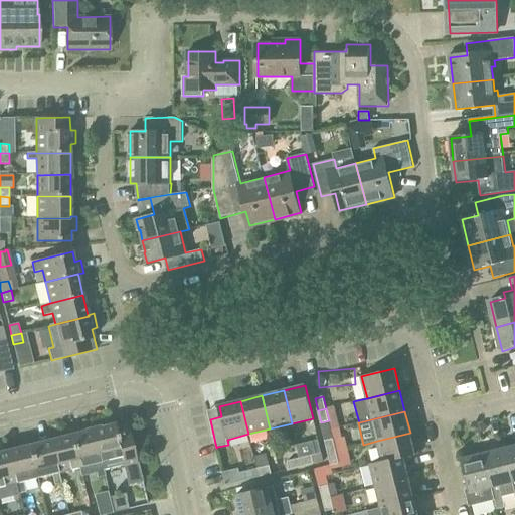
[(115,423),(93,428),(104,476),(105,476),(104,470),(137,462),(129,430),(117,433),(115,423)]
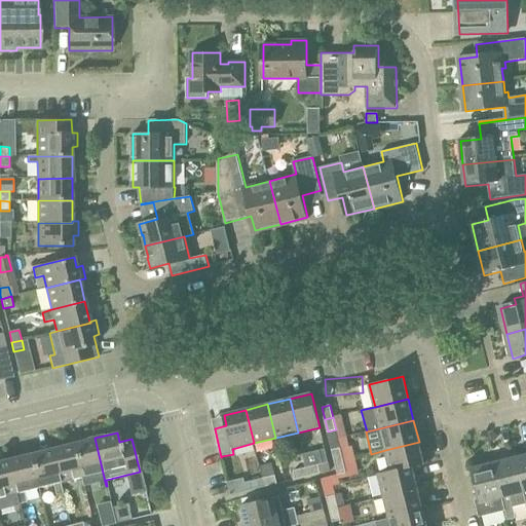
[(98,488),(106,486),(95,438),(73,443),(81,477),(95,473),(98,488)]
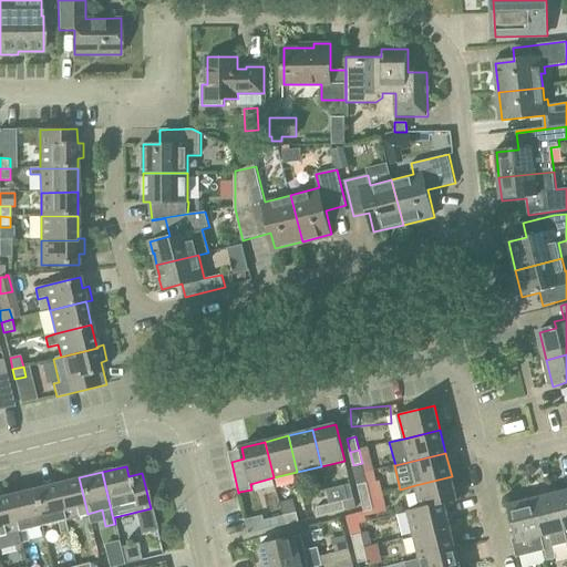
[(433,506),(444,504),(457,501),(452,476),(415,485),(421,507),(433,505),(433,506)]
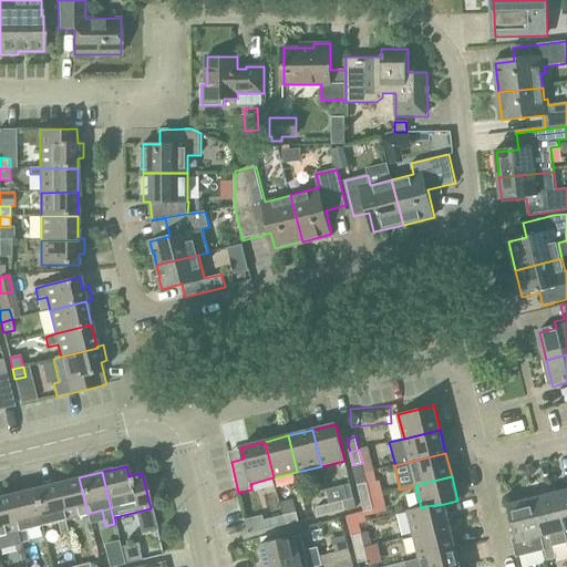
[(65,519),(88,514),(79,477),(57,483),(65,519)]
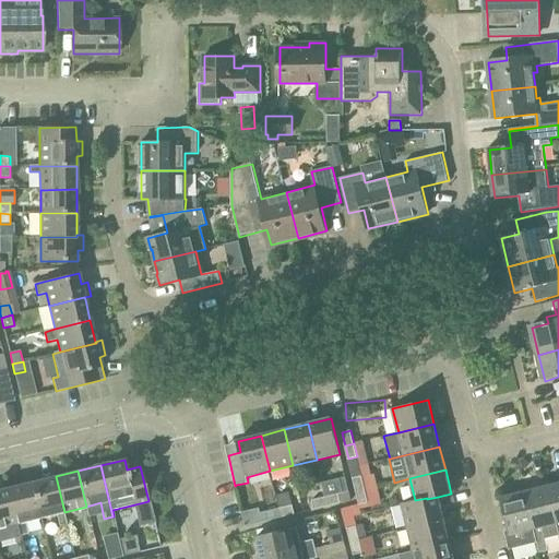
[(62,512),(64,512),(56,476),(32,483),(40,518),(56,514),(59,525),(66,524),(62,512)]
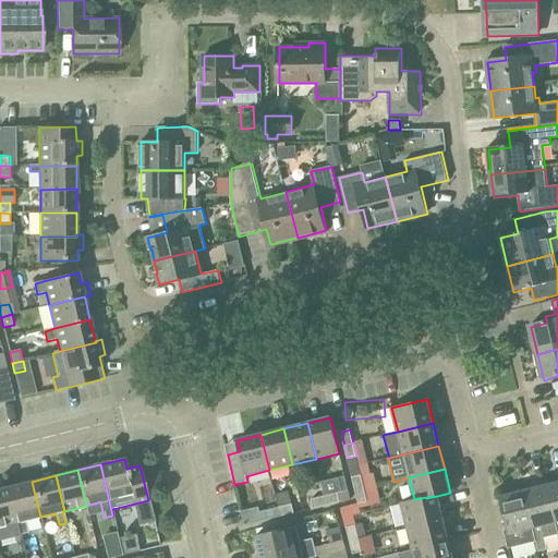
[(362,475),(352,477),(355,490),(365,488),(362,475)]
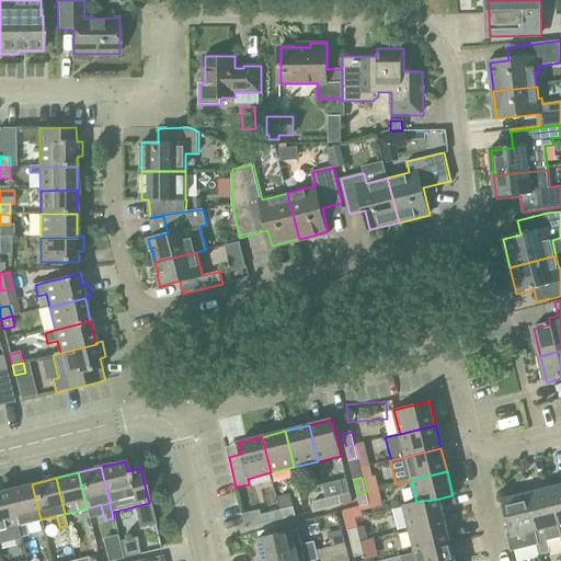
[(18,525),(21,537),(27,536),(24,524),(41,519),(32,484),(9,490),(18,525)]
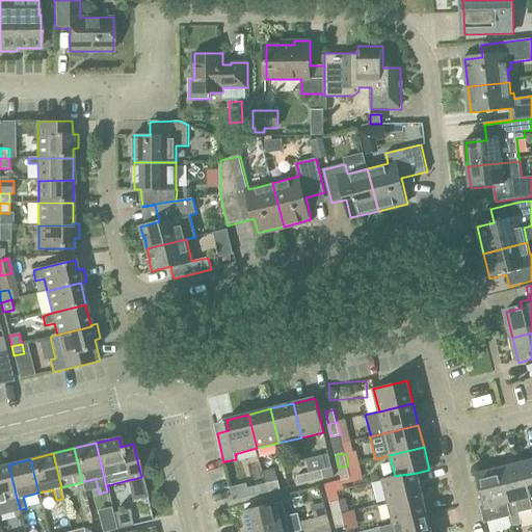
[(531,459),(522,462),(531,506),(531,459)]
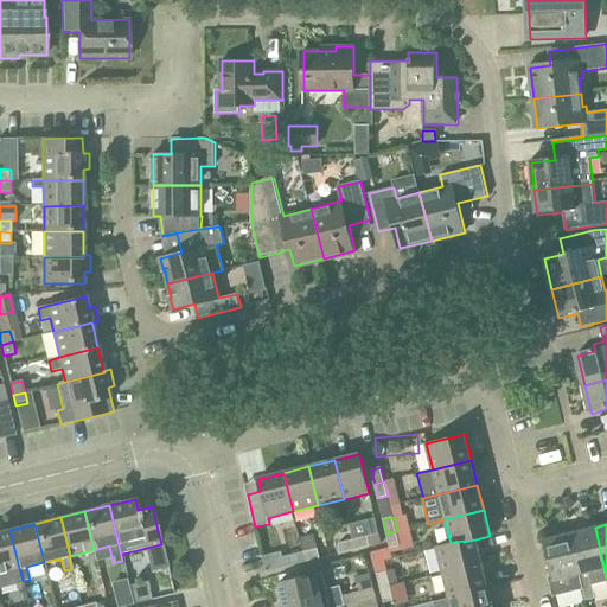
[(580,574),(583,588),(586,600),(596,598),(593,587),(606,583),(606,577),(595,528),(570,534),(580,574)]
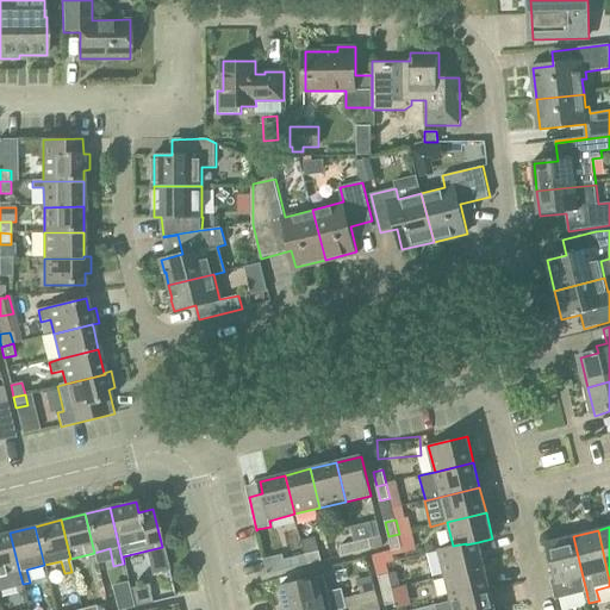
[(0,534),(0,590),(13,586),(23,584),(19,571),(10,533),(0,534)]
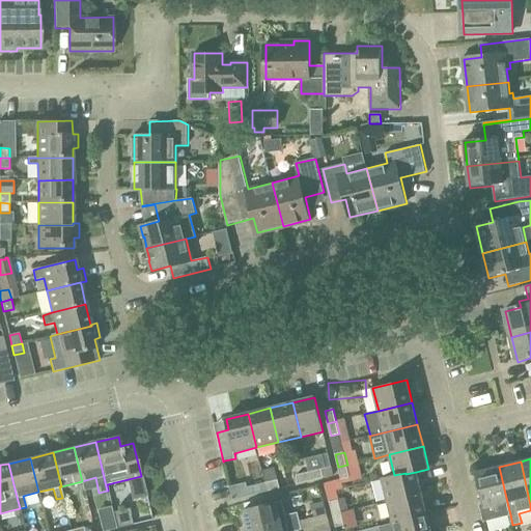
[(347,465),(338,467),(341,479),(350,477),(347,465)]
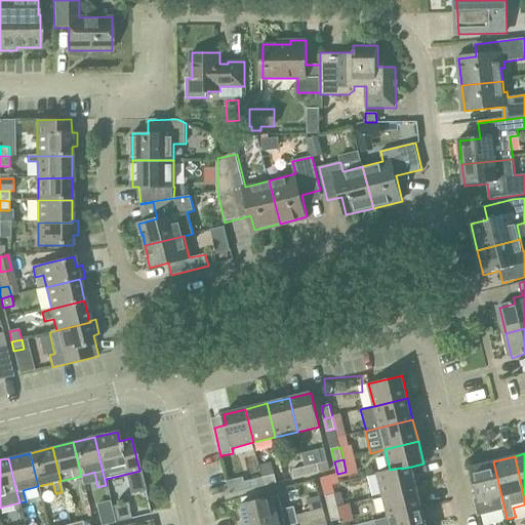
[(479,497),(475,498),(479,515),(505,509),(501,496),(493,461),(471,468),(479,497)]
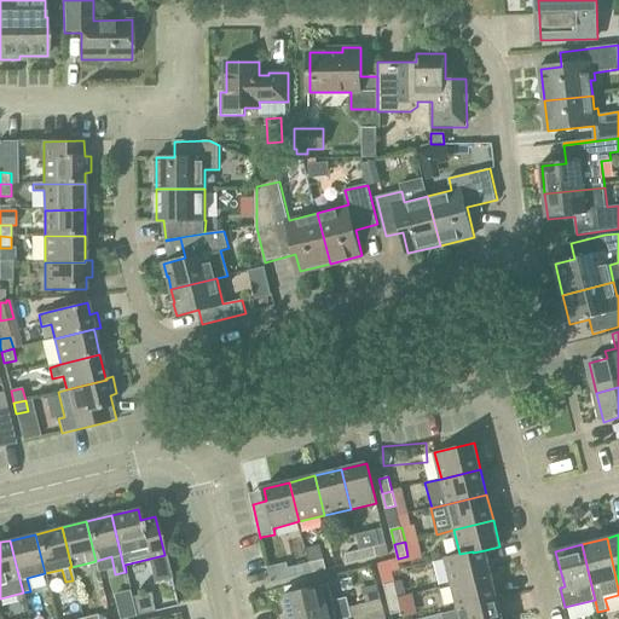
[(375,547),(360,550),(363,561),(377,557),(375,547)]
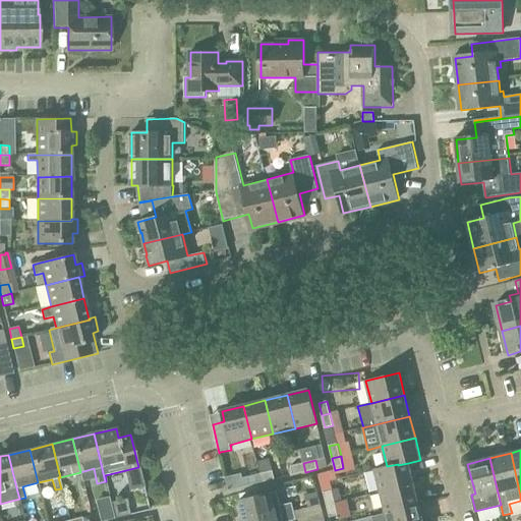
[(291,466),(293,474),(305,472),(303,463),(291,466)]
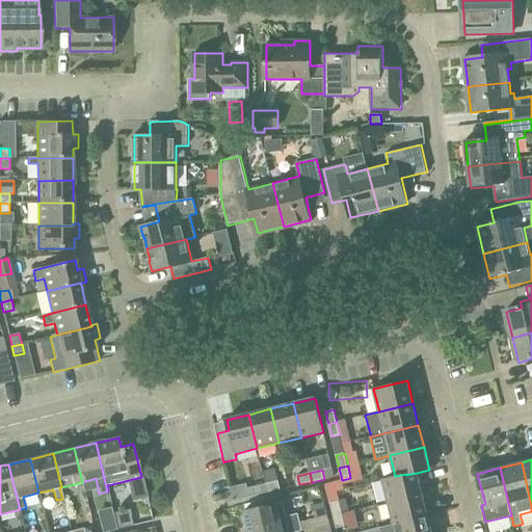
[(389,502),(422,494),(417,473),(406,475),(406,474),(395,476),(382,479),(389,502)]
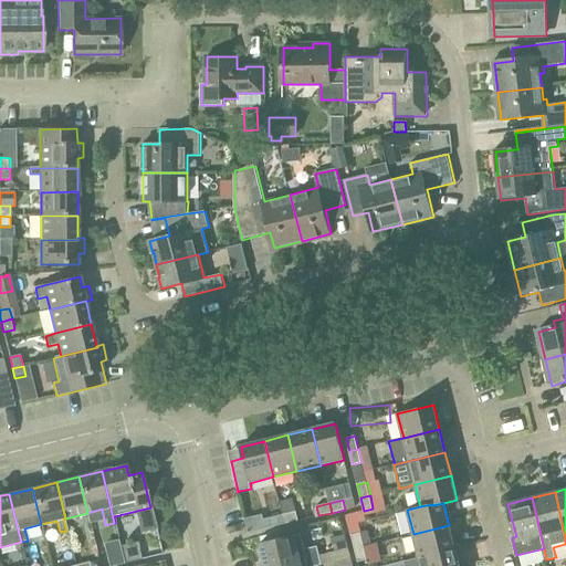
[(296,512),(283,515),(285,524),(299,521),(296,512)]
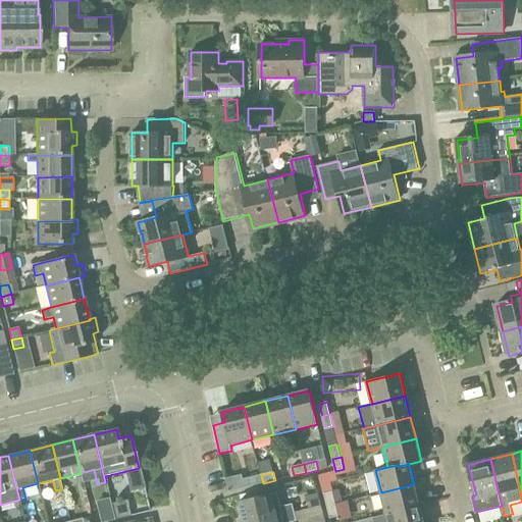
[(261,475),(249,478),(251,486),(263,483),(261,475)]
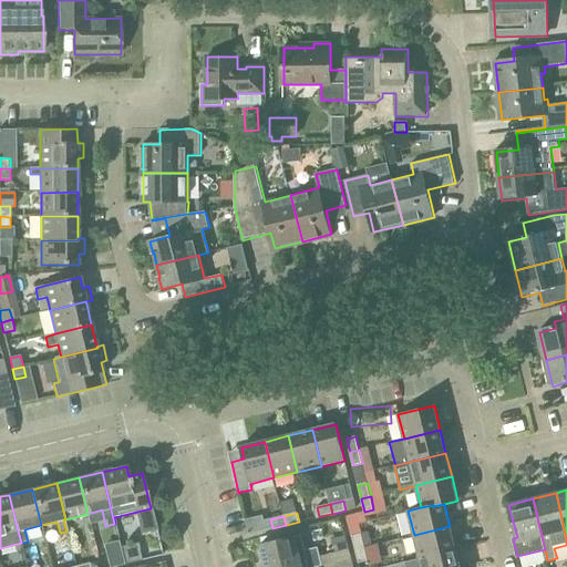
[(135,542),(154,537),(150,519),(131,524),(135,542)]
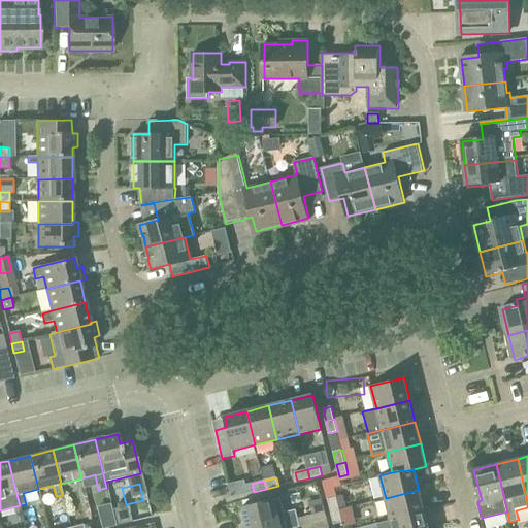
[(391,520),(425,512),(419,490),(386,498),(391,520)]
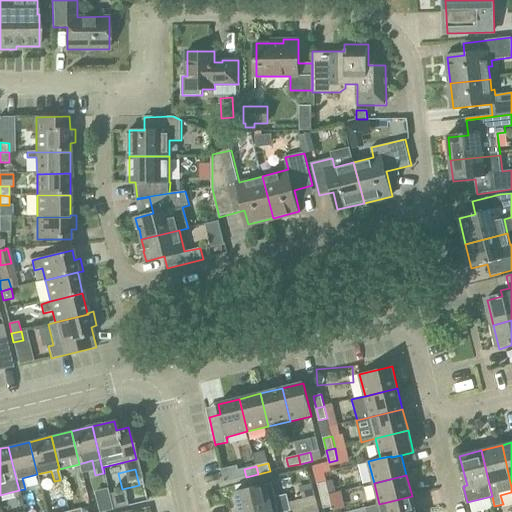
[(327,482),(318,484),(321,496),(329,494),(327,482)]
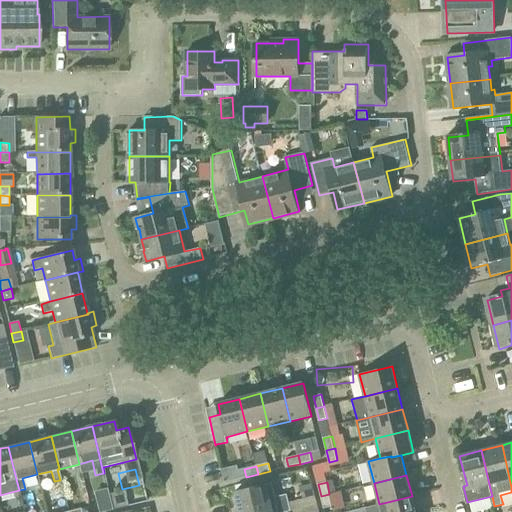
[(240,511),(252,511),(289,503),(287,494),(274,498),(271,483),(236,491),(240,511)]
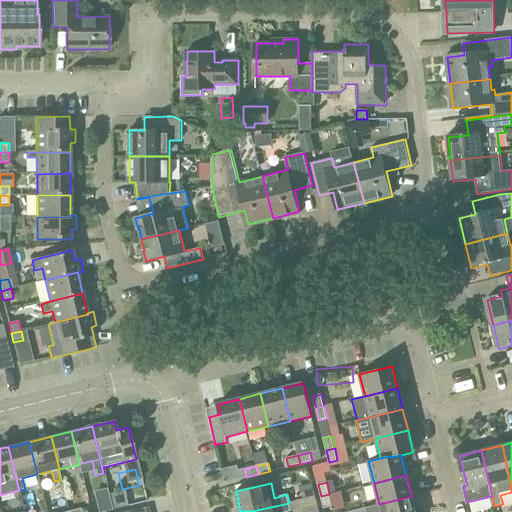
[(109,496),(110,501),(112,510),(128,506),(124,492),(109,496)]
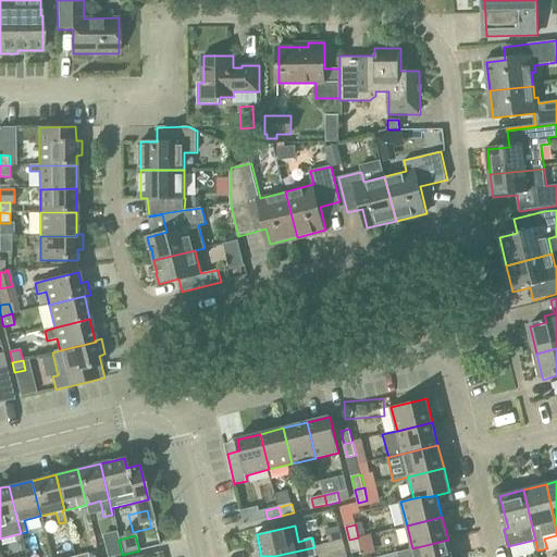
[(358,537),(349,540),(353,553),(361,551),(358,537)]
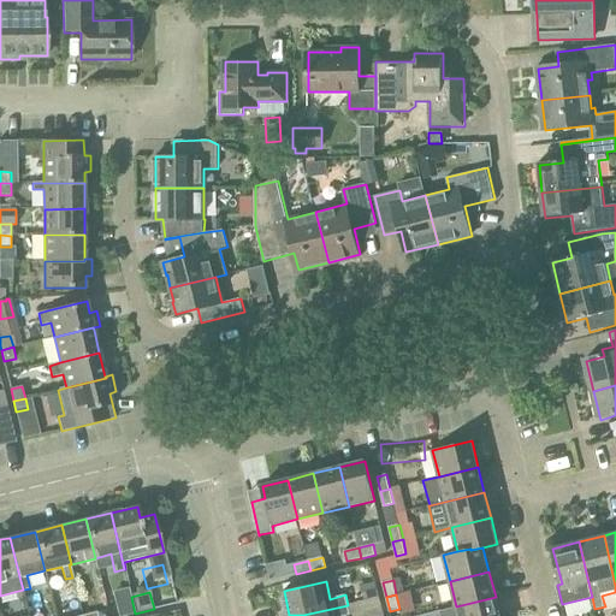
[(457,615),(499,615),(496,597),(456,606),(457,615)]
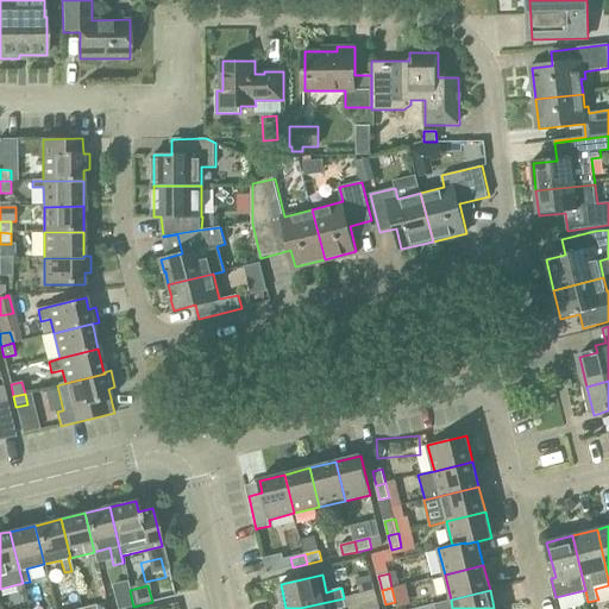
[(117,600),(119,608),(121,608),(133,607),(131,596),(117,600)]
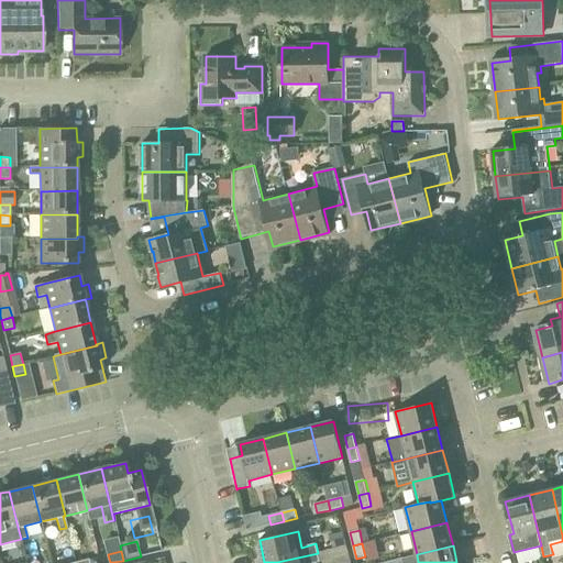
[(299,558),(277,562),(316,562),(320,562),(318,553),(299,558)]
